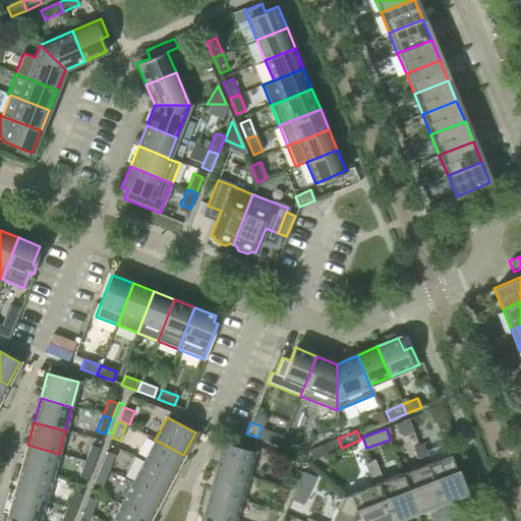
[(280,447),(284,438),(268,431),(264,441),(280,447)]
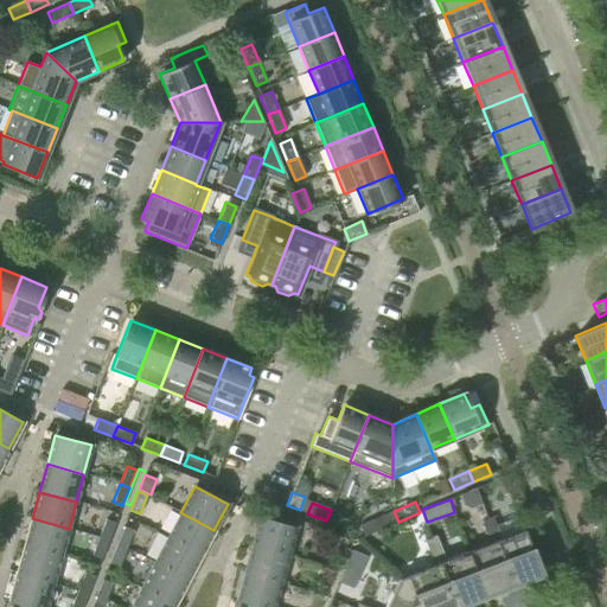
[(394,511),(372,521),(362,525),(366,536),(398,522),(394,511)]
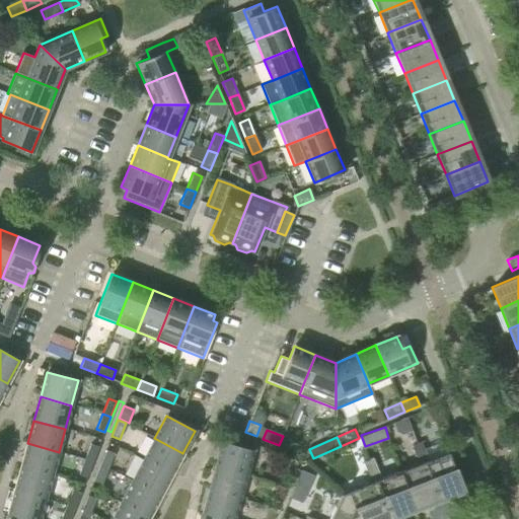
[(154,438),(143,460),(171,475),(182,453),(154,438)]
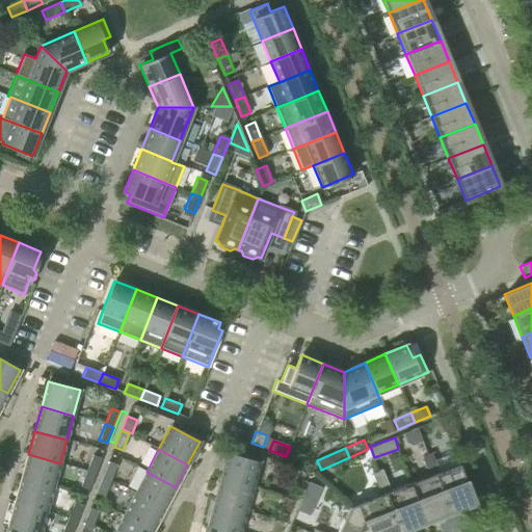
[(220,478),(253,487),(260,461),(228,453),(220,478)]
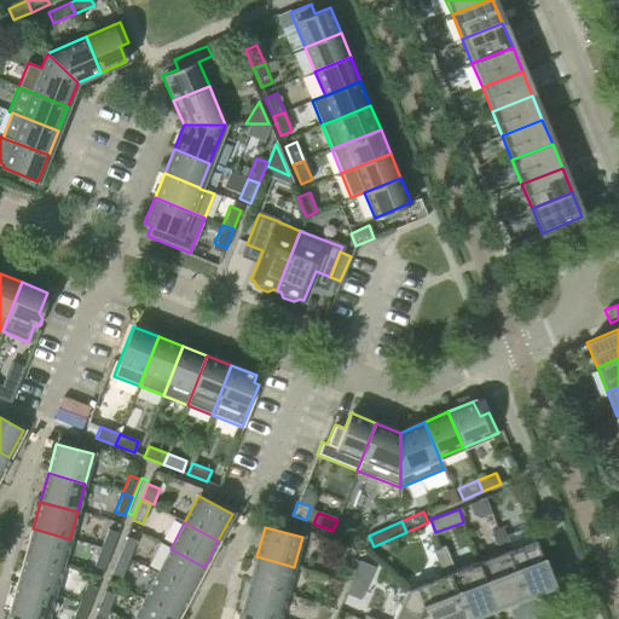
[(495,543),(507,538),(502,527),(491,532),(495,543)]
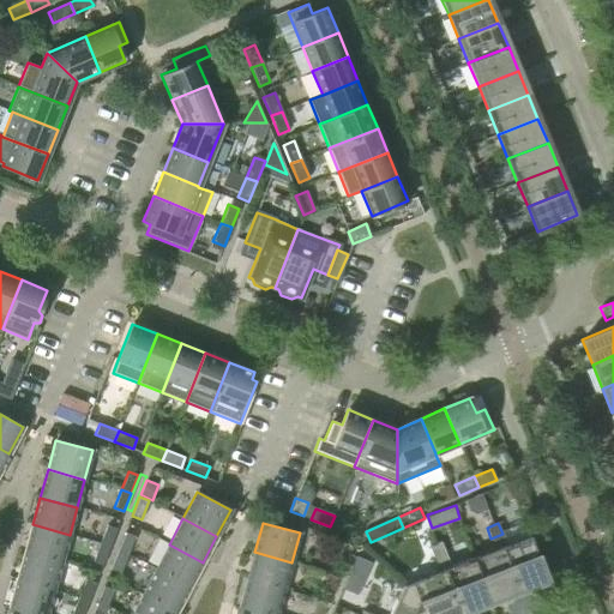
[(70,535),(32,524),(24,552),(61,563),(70,535)]
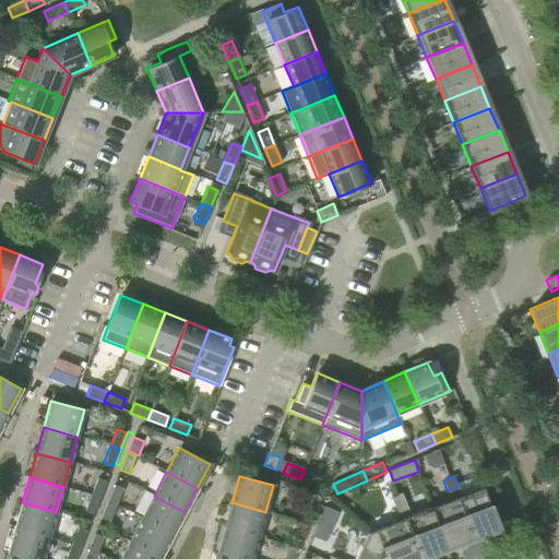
[(91,495),(99,498),(106,482),(97,478),(91,495)]
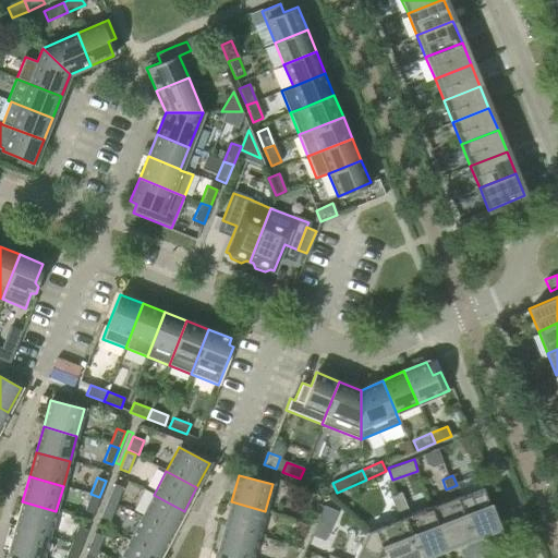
[(113,484),(107,500),(116,504),(122,487),(113,484)]
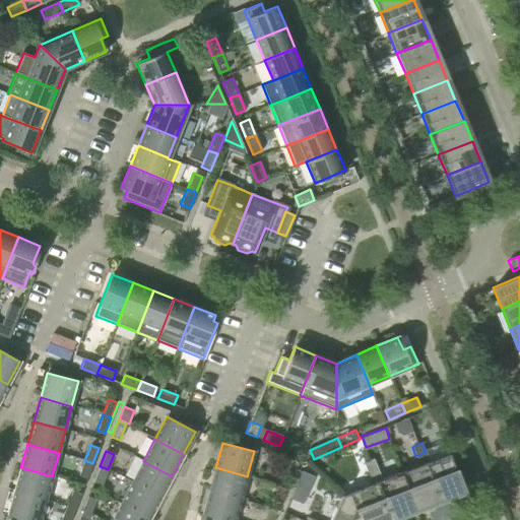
[(419,465),(425,463),(429,461),(426,452),(415,456),(419,465)]
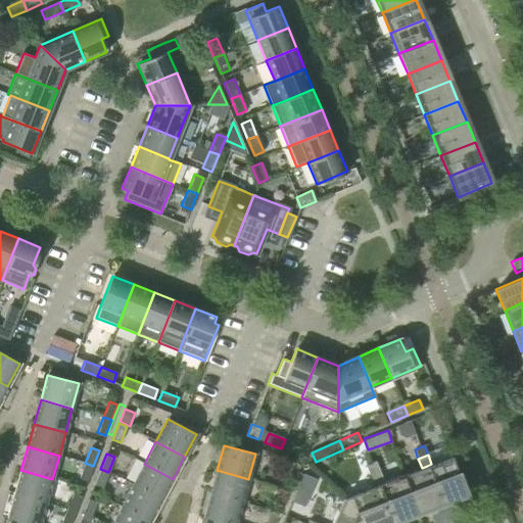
[(452,457),(431,464),(427,466),(444,510),(452,507),(449,501),(467,494),(452,457)]
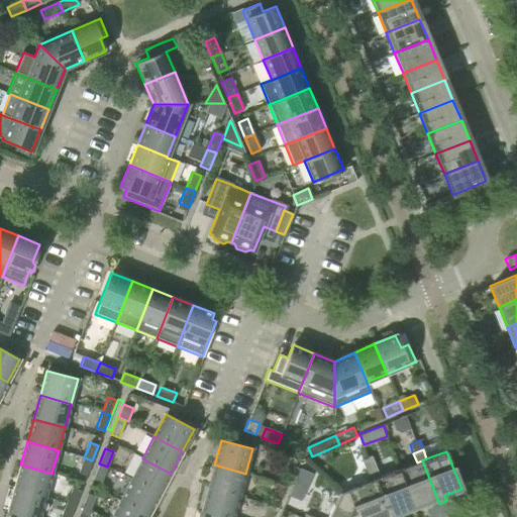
[(366,471),(375,467),(371,456),(362,459),(366,471)]
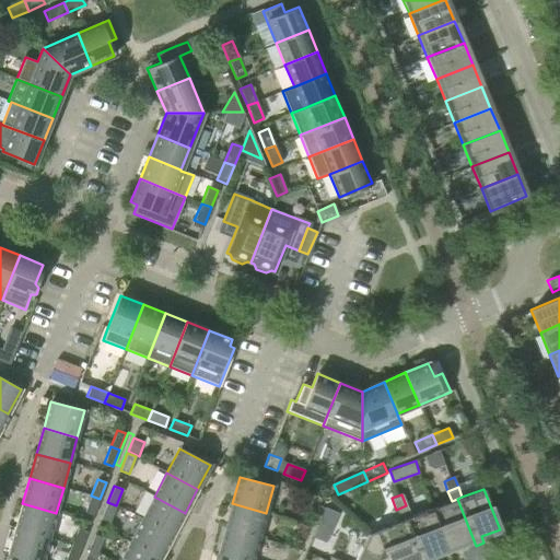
[(100,499),(91,496),(84,512),(93,515),(100,499)]
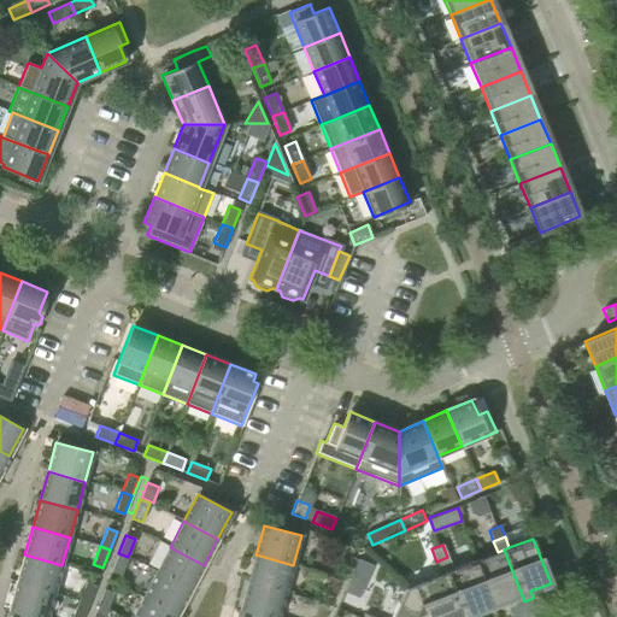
[(204,565),(170,547),(157,573),(191,591),(204,565)]
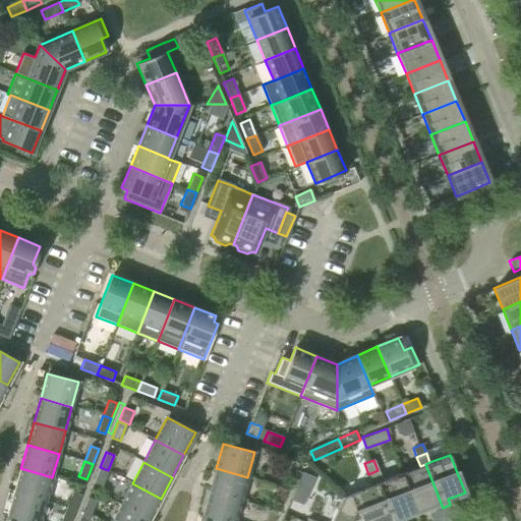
[(416,511),(432,505),(435,511),(443,508),(425,464),(420,466),(401,473),(416,511)]
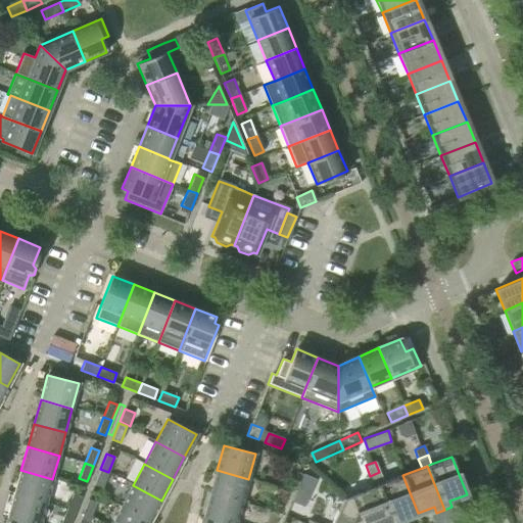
[(108,472),(100,469),(94,484),(102,488),(108,472)]
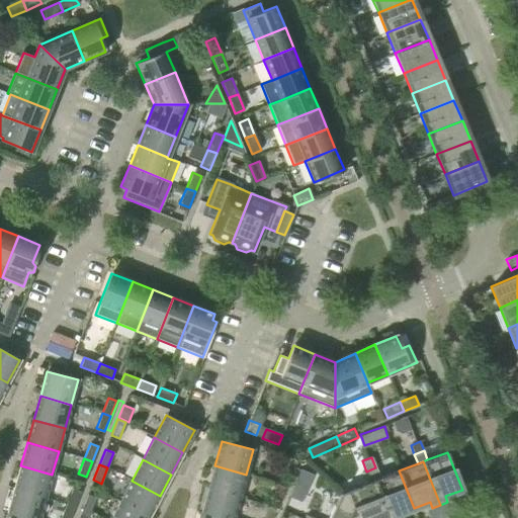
[(20,465),(14,489),(46,498),(52,475),(20,465)]
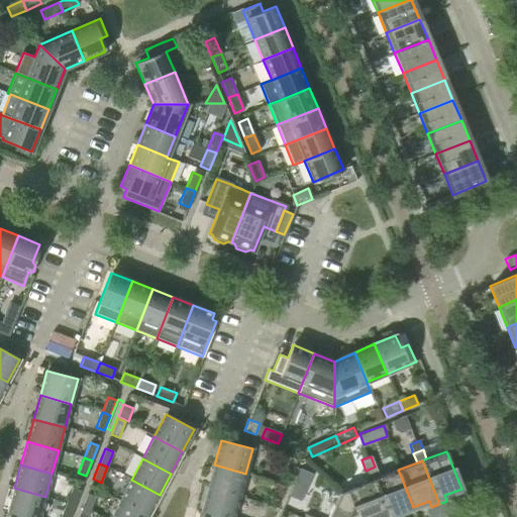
[(245,474),(214,464),(208,488),(239,497),(245,474)]
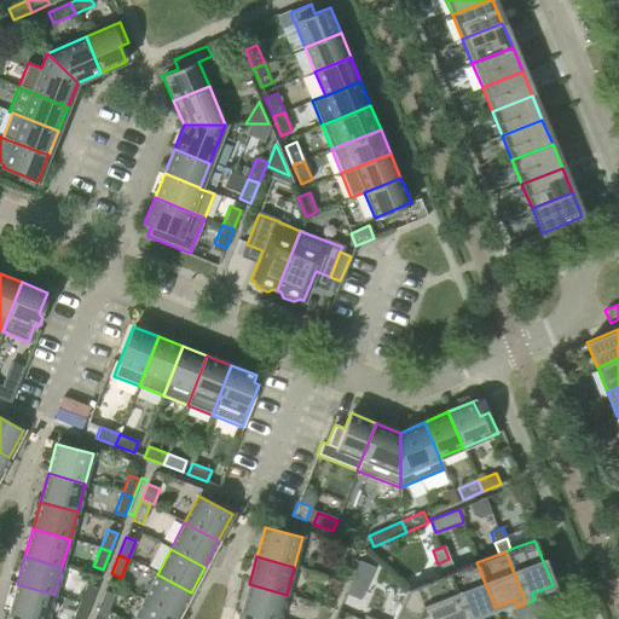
[(443,576),(449,573),(453,571),(449,559),(438,563),(443,576)]
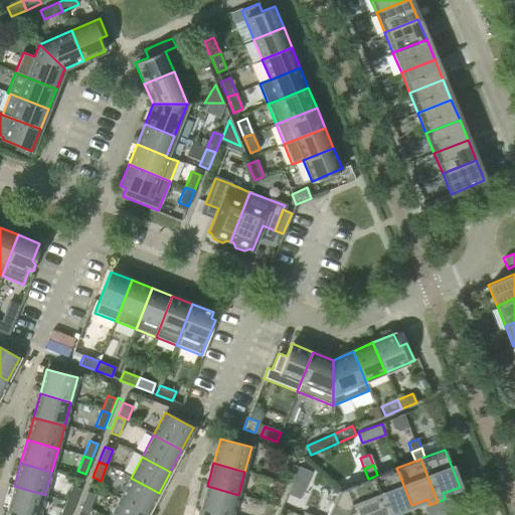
[(396,468),(377,475),(373,477),(387,514),(395,514),(395,512),(411,505),(396,468)]
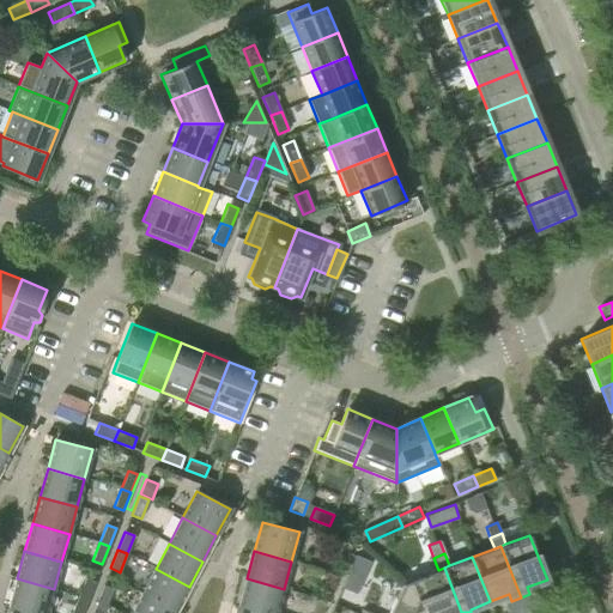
[(368,571),(351,564),(346,578),(363,584),(368,571)]
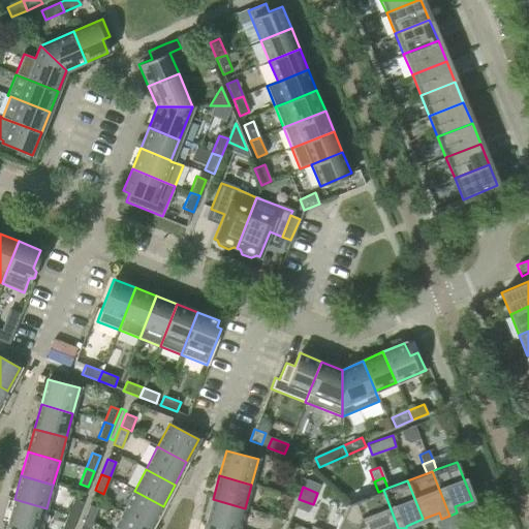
[(347,504),(370,528),(398,528),(383,490),(378,492),(347,504)]
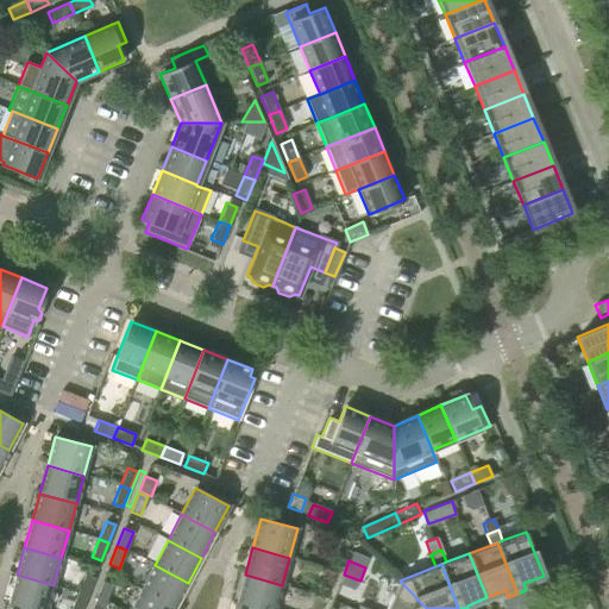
[(155,565),(142,590),(175,608),(188,583),(155,565)]
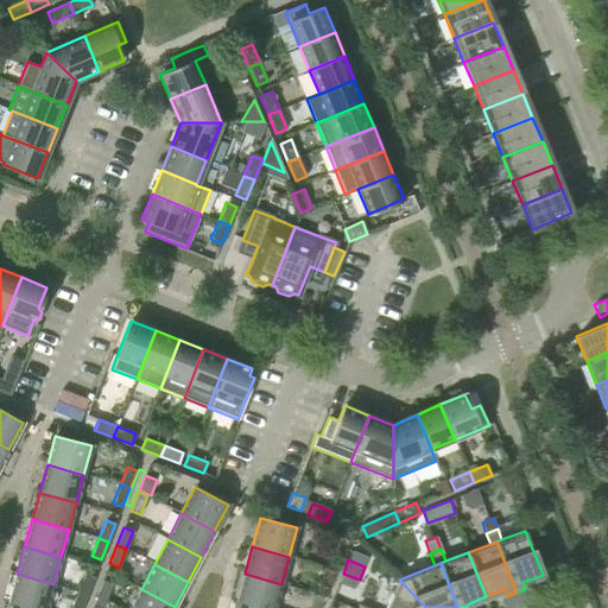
[(325,568),(320,582),(330,587),(336,572),(325,568)]
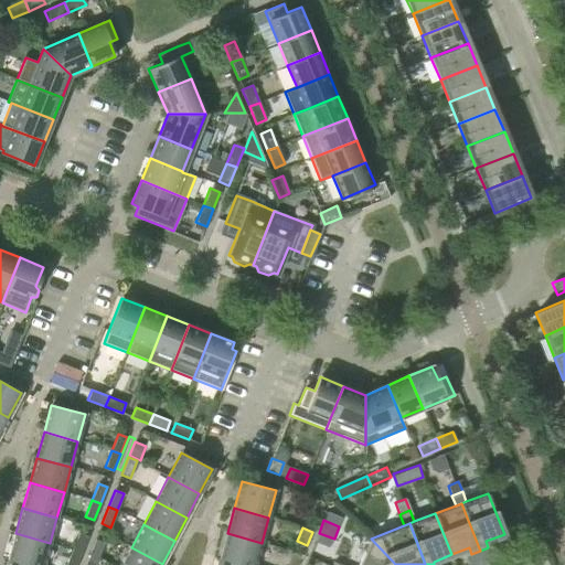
[(43,564),(50,543),(16,533),(8,560),(29,564),(43,564)]
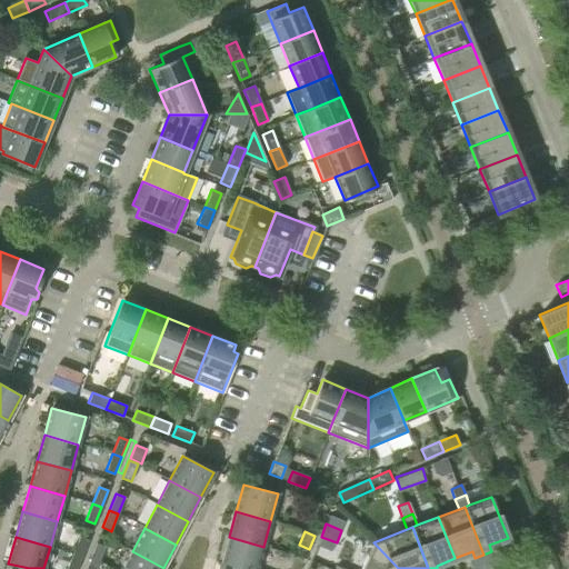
[(72,552),(81,556),(88,540),(79,537),(72,552)]
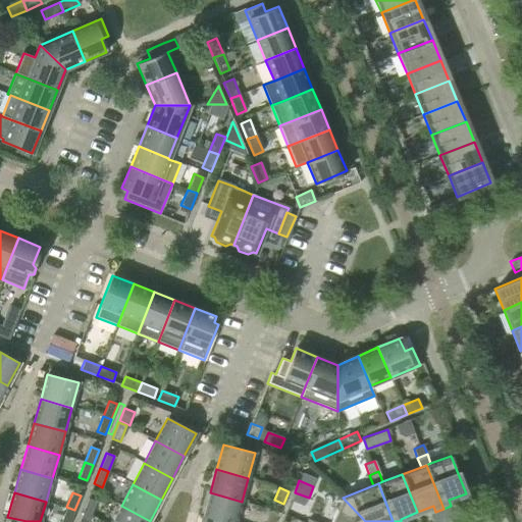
[(236,521),(242,502),(210,492),(203,517),(223,521),(236,521)]
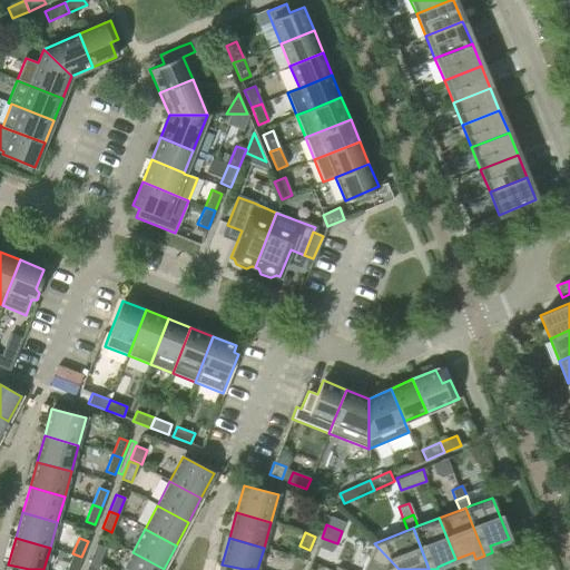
[(399,569),(374,543),(362,569),(399,569)]
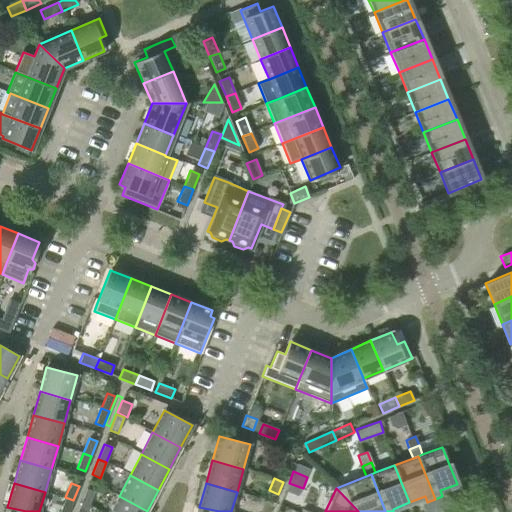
[(87,489),(81,503),(89,507),(95,492),(87,489)]
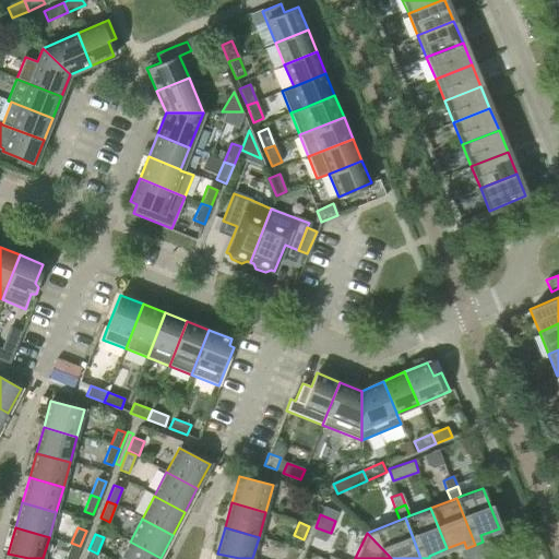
[(130,542),(119,558),(159,558),(161,558),(130,542)]
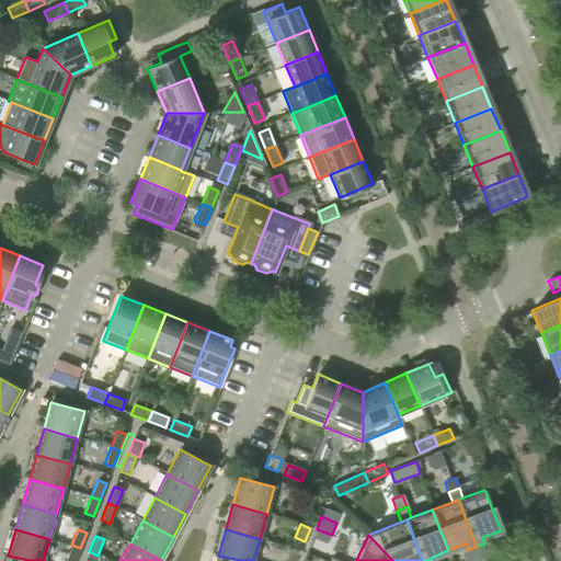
[(75,560),(80,548),(71,545),(65,560),(75,560)]
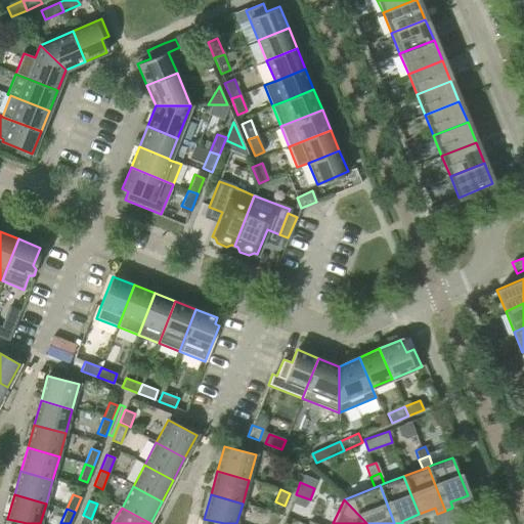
[(437,523),(456,523),(451,509),(434,515),(437,523)]
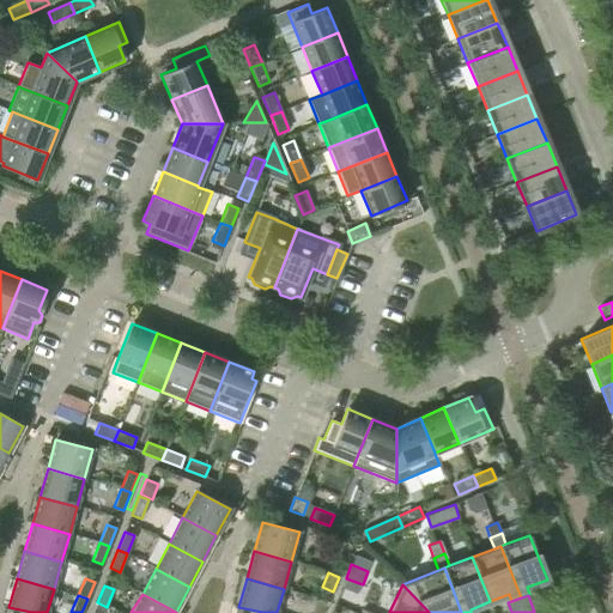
[(311,612),(323,612),(328,604),(319,599),(311,612)]
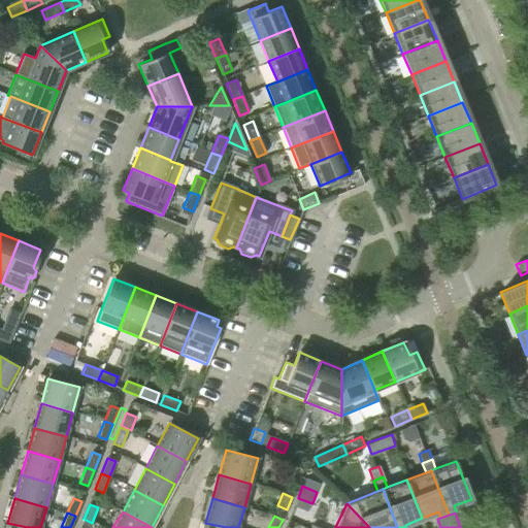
[(89,527),(92,523),(84,519),(79,527),(89,527)]
